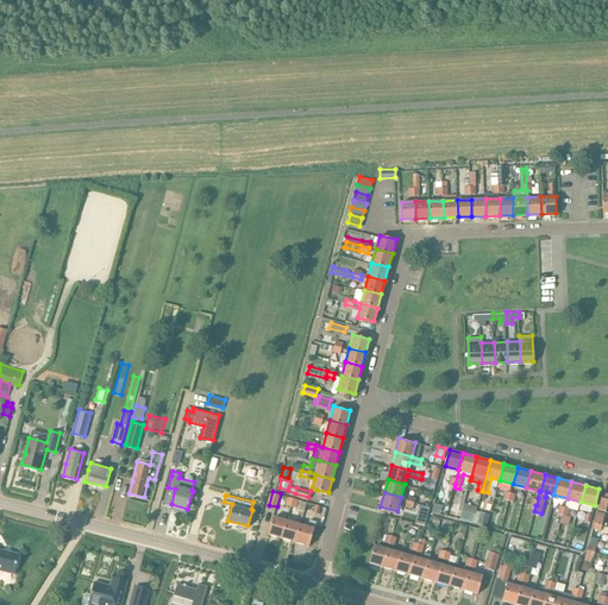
[(476,511),(463,508),(461,517),(474,521),(476,511)]
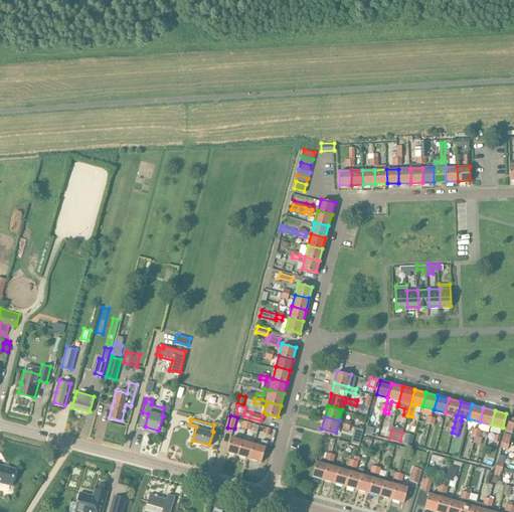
[(406,432),(403,442),(412,444),(414,434),(406,432)]
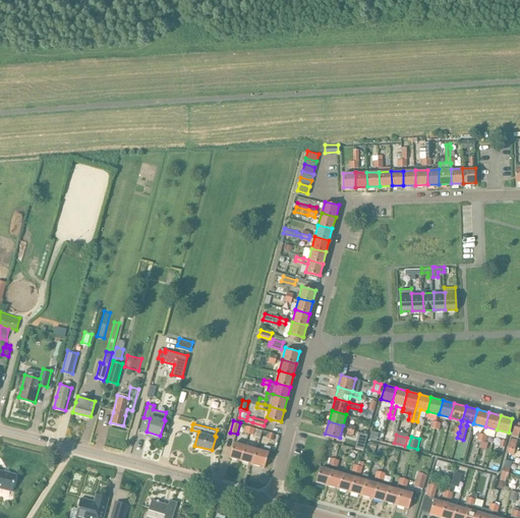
[(233,442),(233,446),(230,456),(241,459),(245,445),(233,442)]
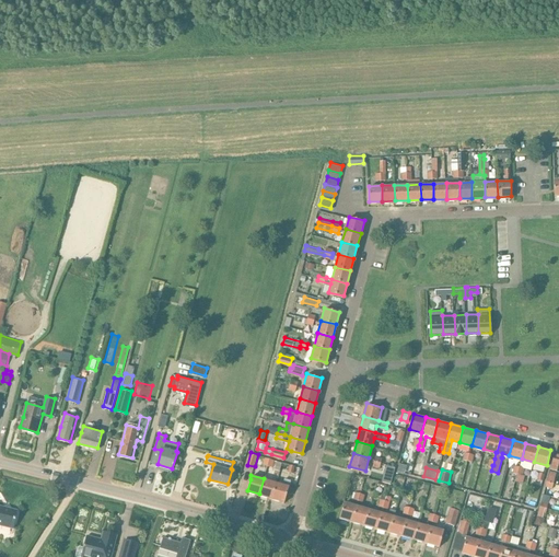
[(277,482),(272,497),(284,500),(289,486),(291,478),(284,477),(282,484),(277,482)]
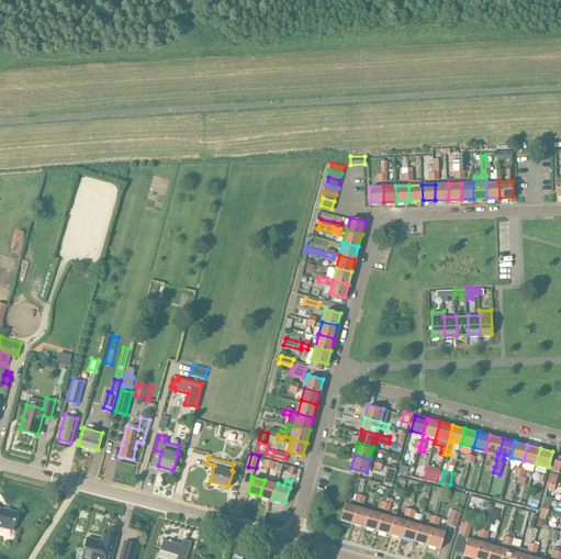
[(265,480),(260,495),(273,499),(278,483),(265,480)]
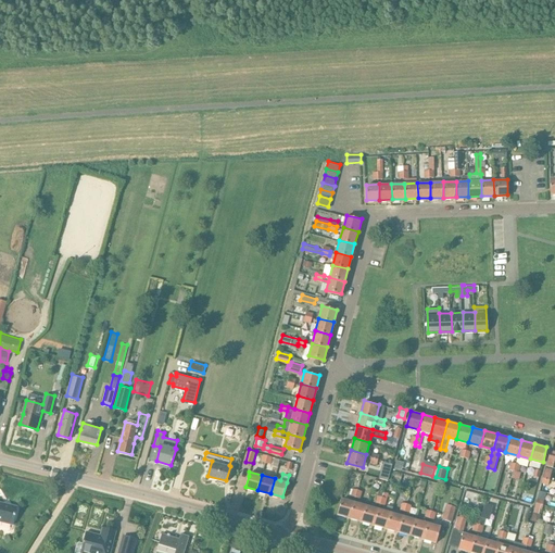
[(354,501),(350,500),(342,498),(338,513),(350,516),(354,501)]
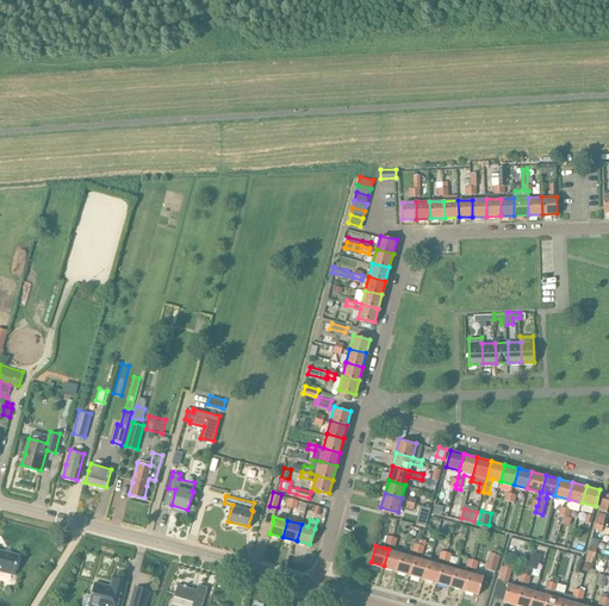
[(19,554),(19,553),(18,555),(6,551),(7,550),(0,548),(0,568),(14,573),(19,554)]
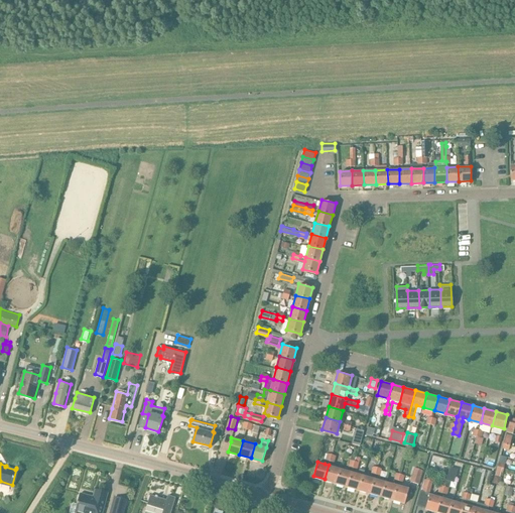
[(325,479),(337,482),(341,468),(329,465),(325,479)]
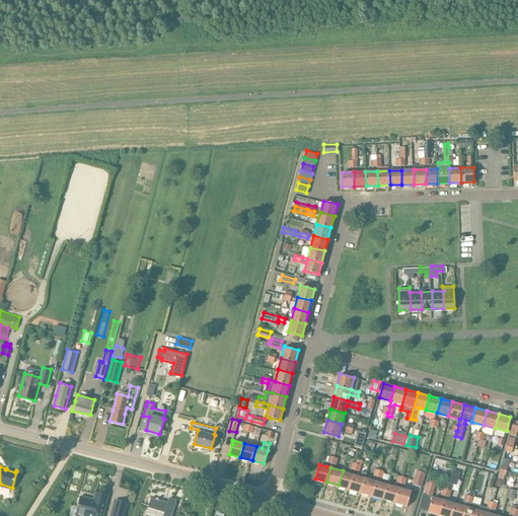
[(426,471),(418,468),(414,483),(422,485),(426,471)]
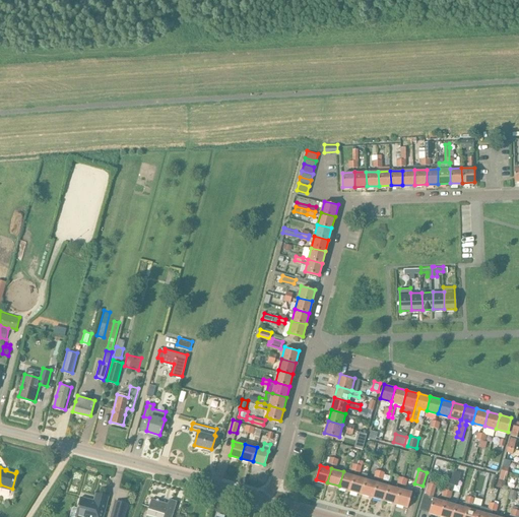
[(446,495),(447,495),(451,496),(453,490),(454,483),(457,485),(461,471),(454,469),(448,489),(446,495)]
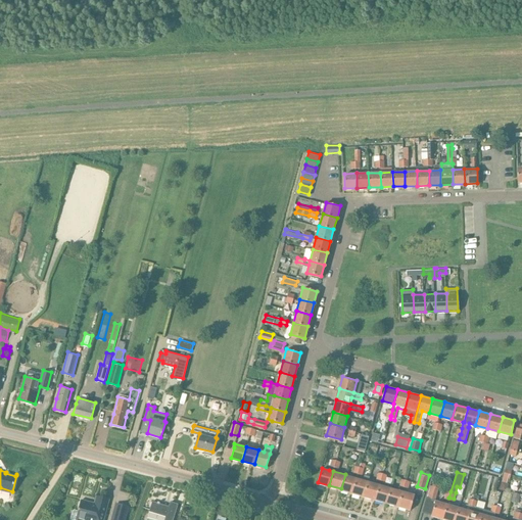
[(341,488),(352,492),(357,478),(345,474),(341,488)]
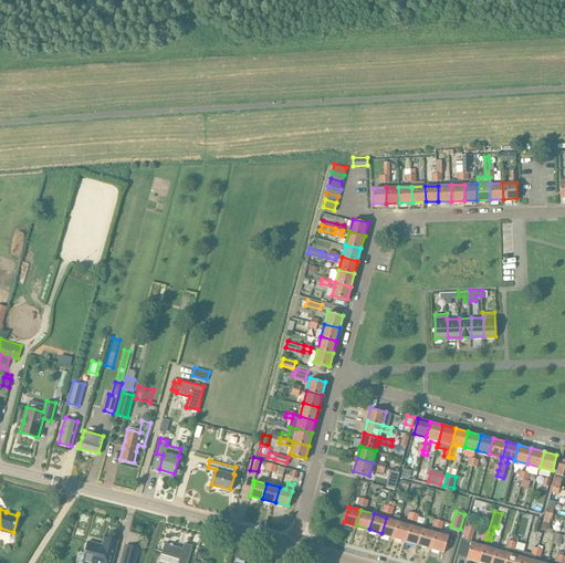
[(394,519),(386,518),(382,533),(394,537),(398,521),(399,521),(400,514),(395,513),(394,519)]
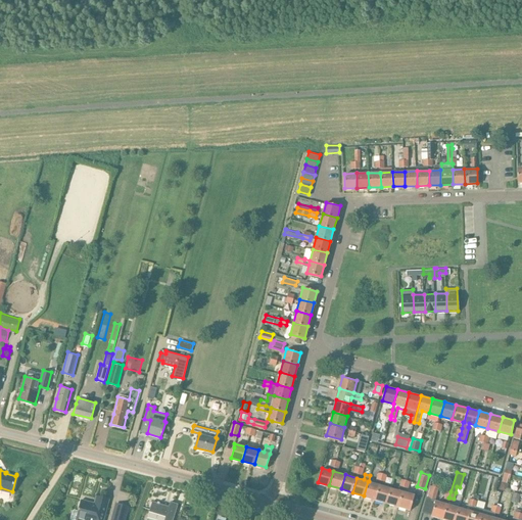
[(376,499),(380,484),(369,481),(368,481),(364,495),(376,499)]
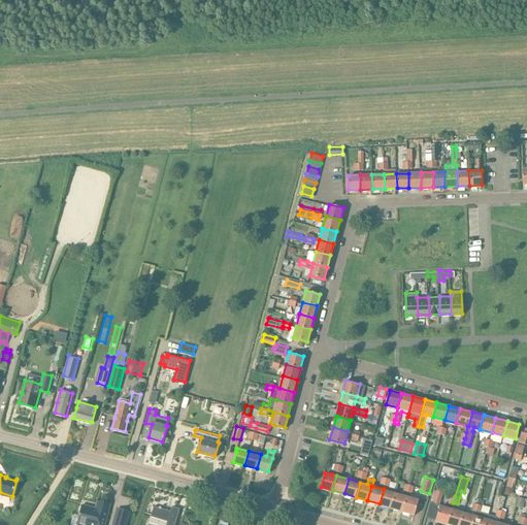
[(391,506),(395,492),(384,489),(380,503),(391,506)]
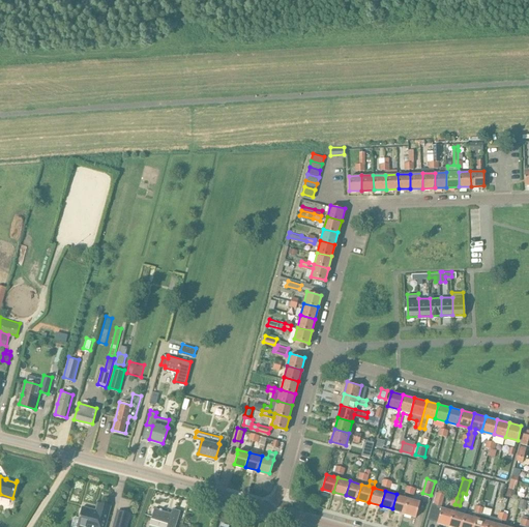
[(445,493),(439,491),(436,503),(441,504),(445,493)]
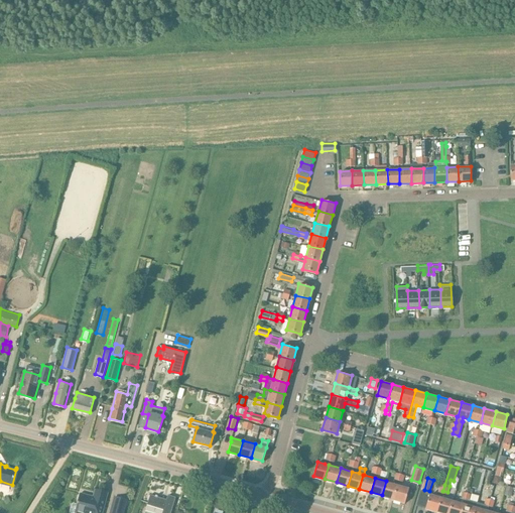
[(394,499),(398,485),(386,481),(382,495),(394,499)]
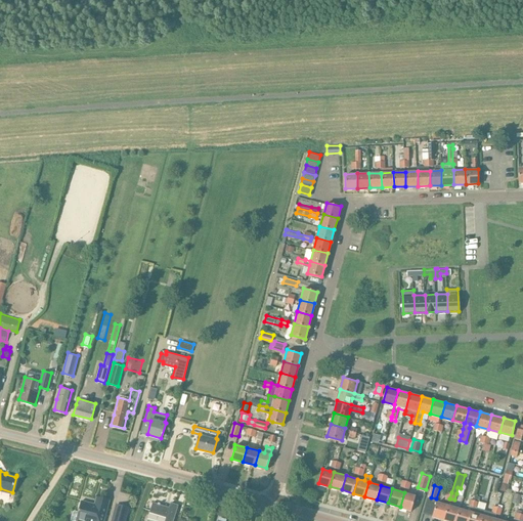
[(444,497),(443,503),(437,502),(433,516),(444,519),(448,505),(450,498),(449,498),(451,492),(447,490),(445,497),(444,497)]
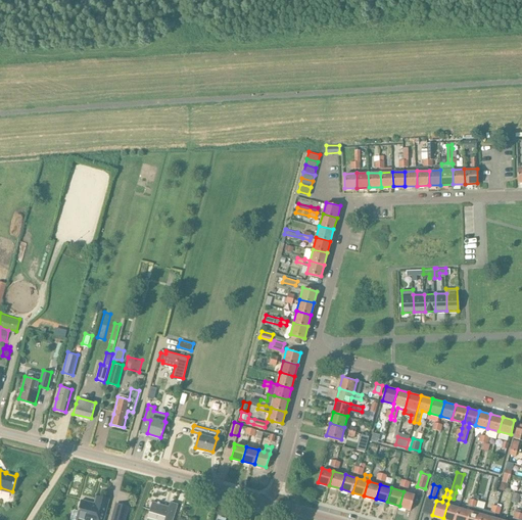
[(521,492),(514,490),(512,500),(518,502),(520,494),(521,494),(521,492)]
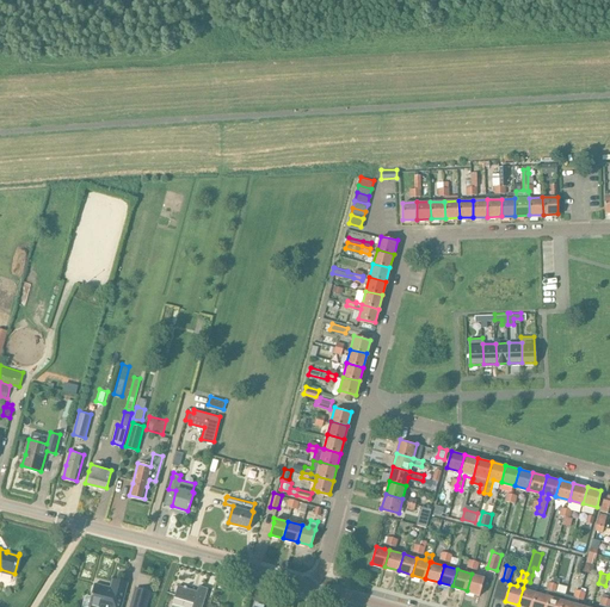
[(472,574),(467,590),(480,594),(485,577),(472,574)]
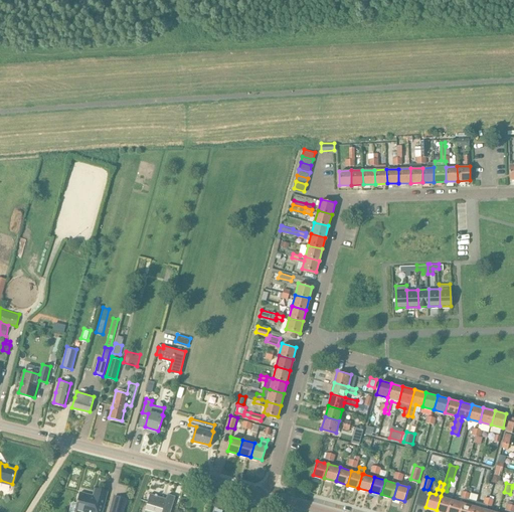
[(467,491),(460,511),(473,511),(475,506),(479,493),(472,491),(473,487),(468,486),(467,491)]
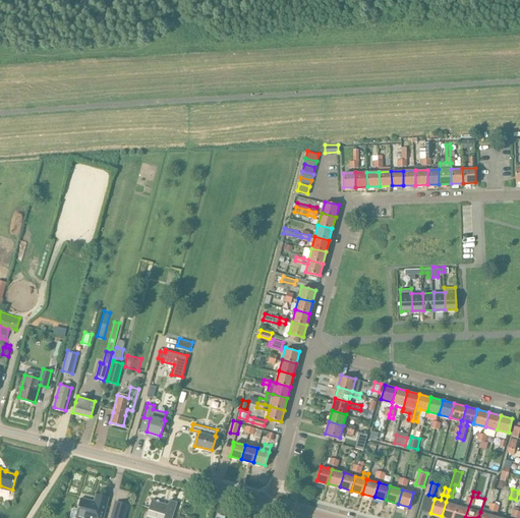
[(103,517),(107,506),(109,496),(97,493),(95,500),(81,497),(79,505),(78,505),(78,507),(79,507),(79,508),(75,507),(73,508),(70,517),(103,517)]
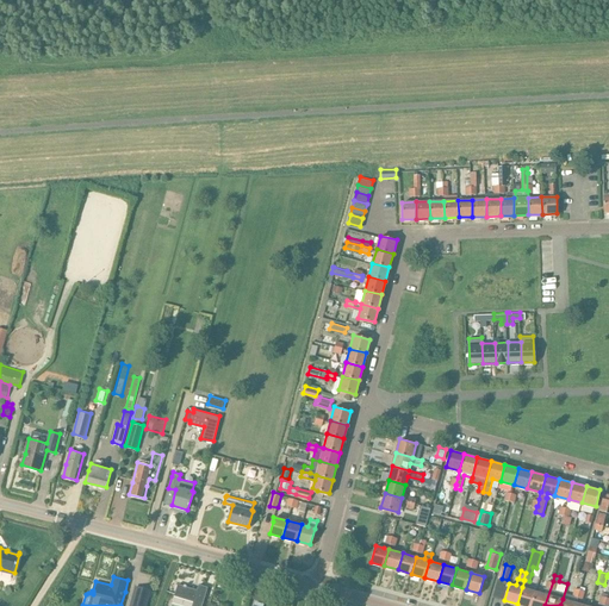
[(542,593),(535,591),(530,605),(545,605),(553,581),(547,579),(546,586),(545,586),(542,593)]
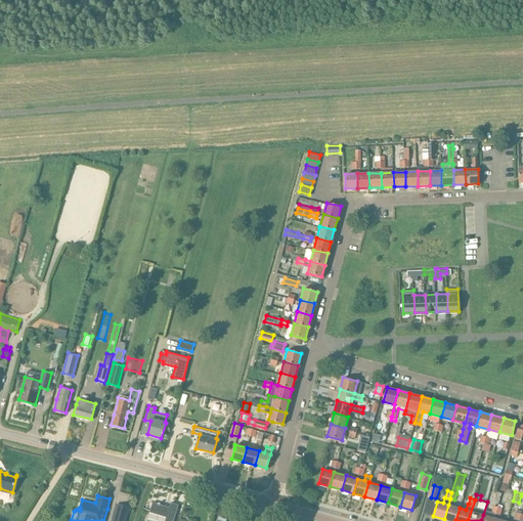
[(175,520),(174,520),(179,504),(171,501),(170,505),(161,503),(161,502),(159,502),(158,502),(153,501),(149,511),(166,516),(164,520),(175,520)]
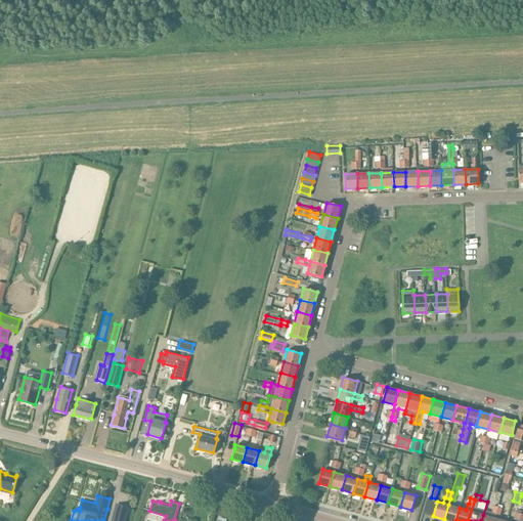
[(125,520),(130,506),(118,502),(112,520),(125,520)]
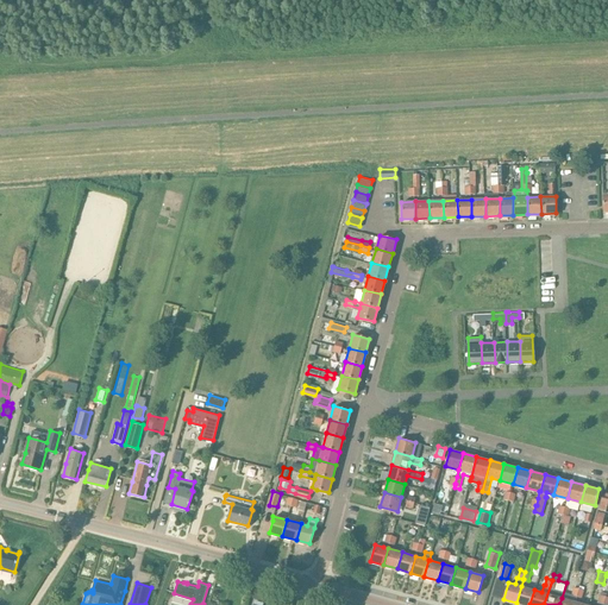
[(256,586),(252,596),(262,599),(265,588),(256,586)]
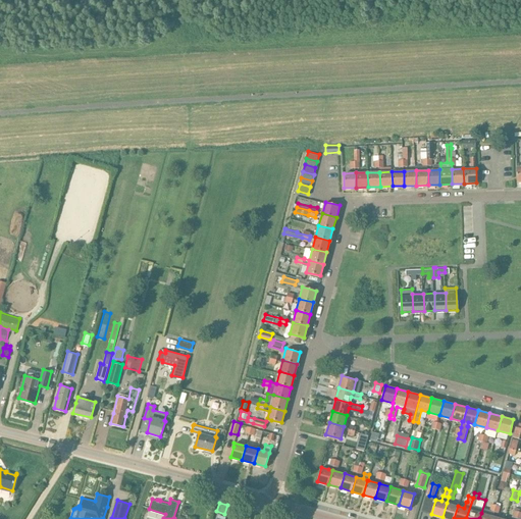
[(447,503),(443,517),(450,518),(454,518),(458,506),(447,503)]
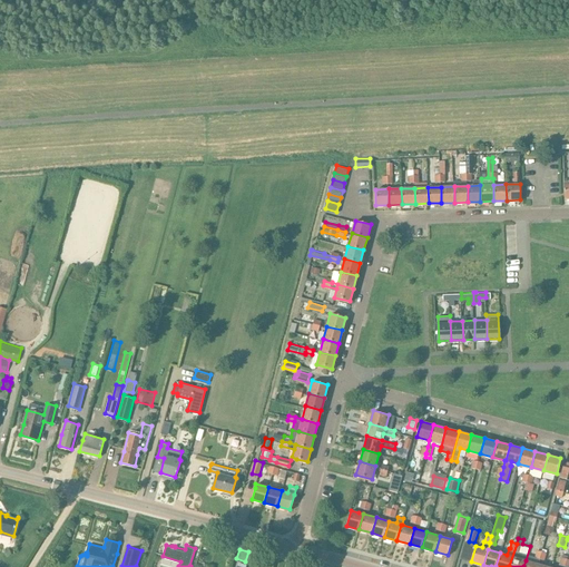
[(264,556),(262,564),(271,566),(273,558),(264,556)]
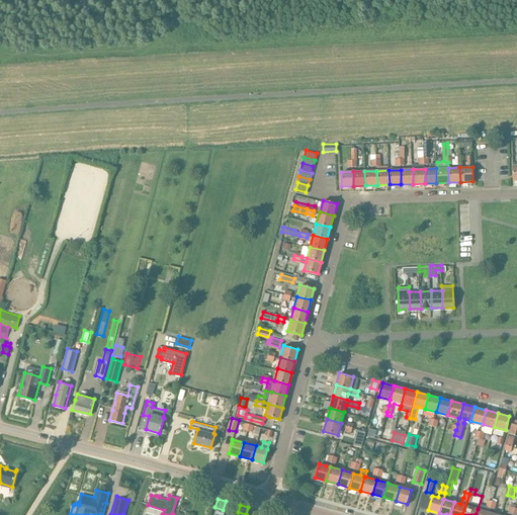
[(512,514),(513,513),(514,513),(516,507),(510,505),(507,514),(512,514)]
